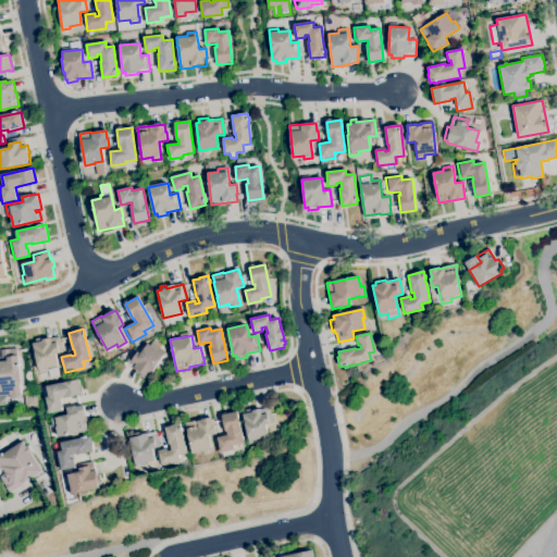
[(40,373),(35,339),(42,338),(42,339),(50,338),(50,343),(59,342),(60,353),(57,353),(59,368),(49,369),(49,372),(40,373)]
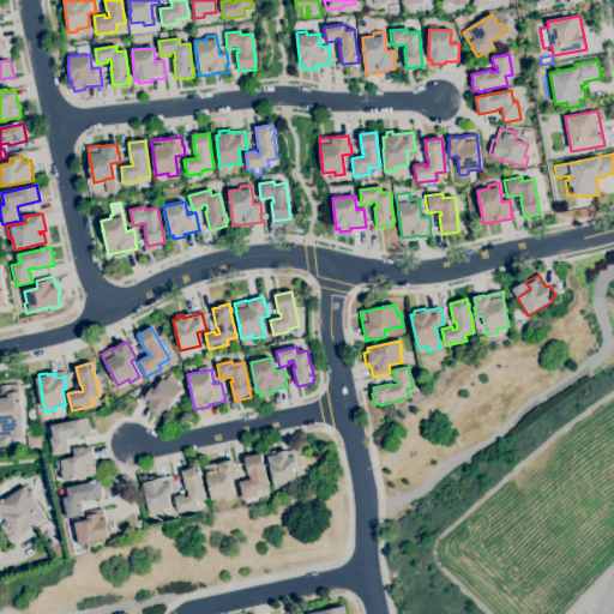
[(163,417),(161,415),(160,417),(150,411),(151,409),(139,399),(149,385),(156,391),(163,379),(181,392),(163,417)]
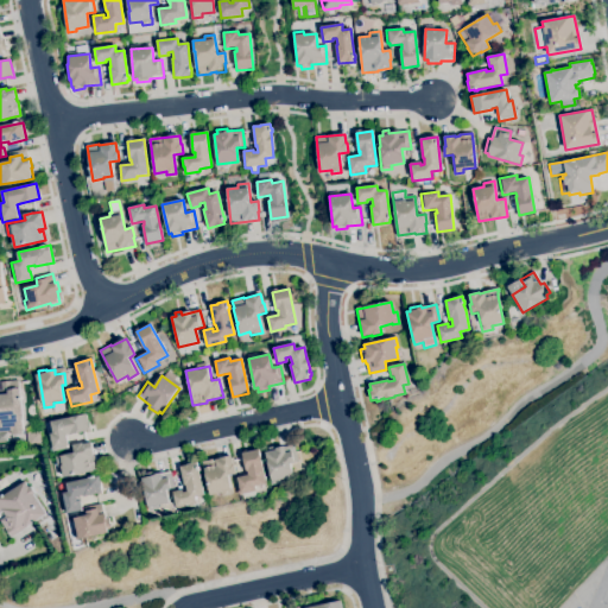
[(0,391),(1,391),(1,382),(20,380),(24,434),(12,435),(12,432),(0,432),(0,391)]
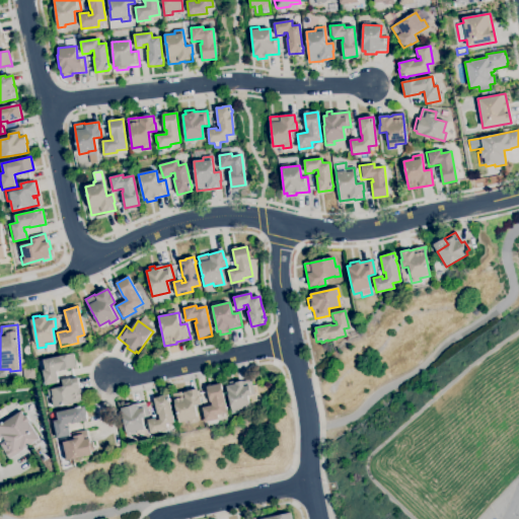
[(46,386),(42,371),(46,370),(44,361),(73,353),(76,367),(61,371),(61,370),(57,371),(60,380),(58,381),(58,382),(46,386)]
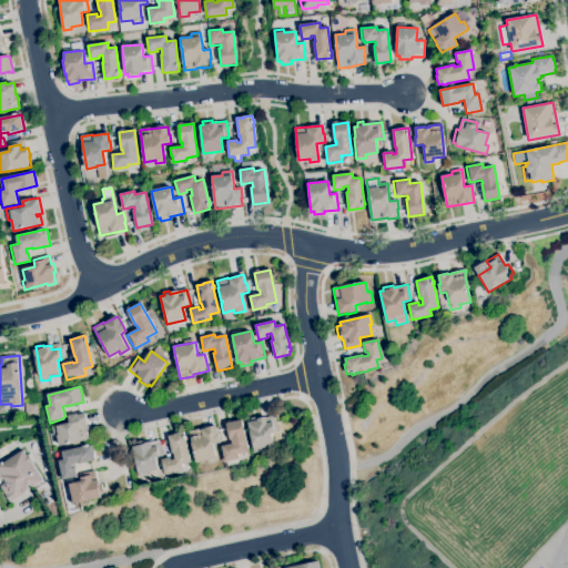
[(60,446),(58,436),(54,436),(53,425),(69,423),(68,415),(78,414),(78,415),(87,413),(91,442),(60,446)]
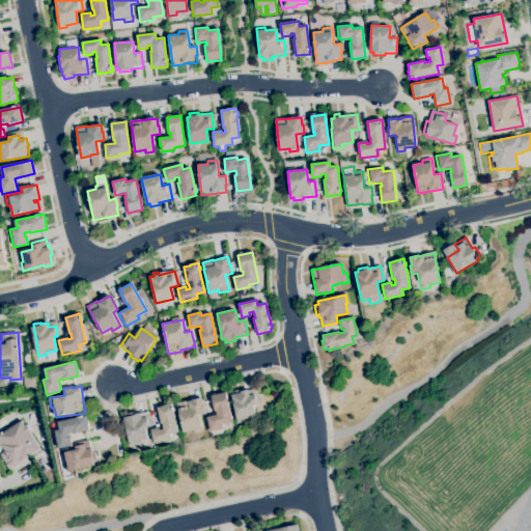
[(238,424),(232,394),(242,392),(241,390),(250,389),(250,391),(256,390),(259,407),(255,408),(257,416),(246,418),(247,422),(238,424)]
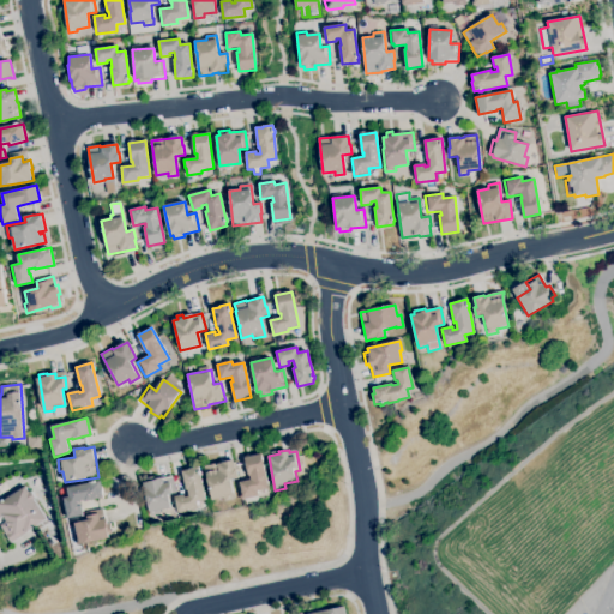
[(241,500),(238,483),(252,480),(251,476),(250,476),(245,457),(263,453),(270,489),(257,492),(258,497),(241,500)]
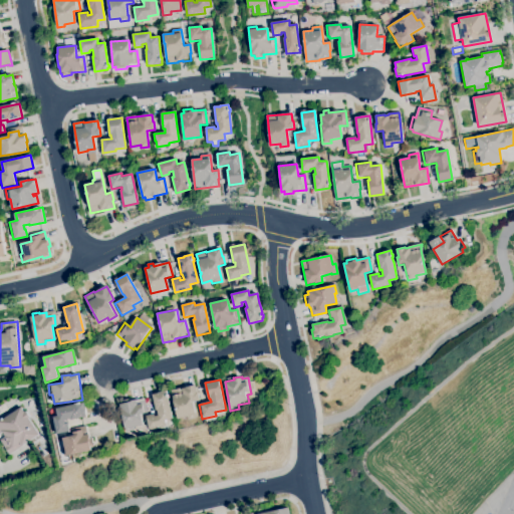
[(188,420),(188,418),(178,420),(174,396),(172,396),(171,390),(180,388),(181,394),(183,394),(181,388),(196,384),(199,401),(194,402),(197,419),(188,420)]
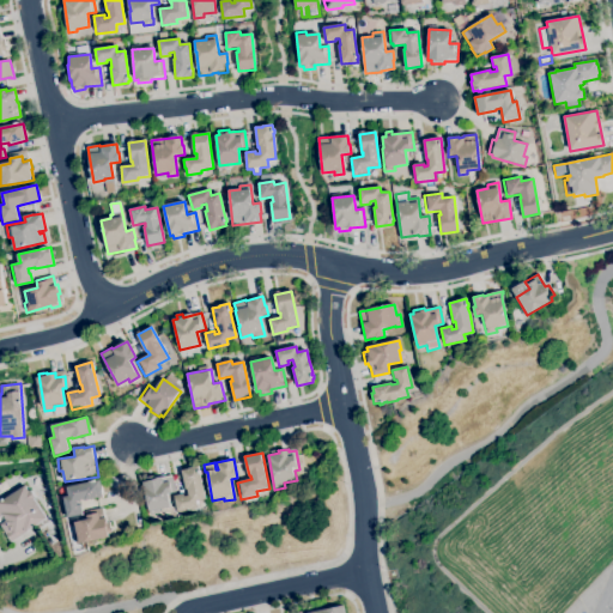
[(178,513),(174,498),(184,495),(184,496),(189,495),(188,489),(186,489),(182,471),(199,466),(207,499),(198,502),(199,509),(178,513)]
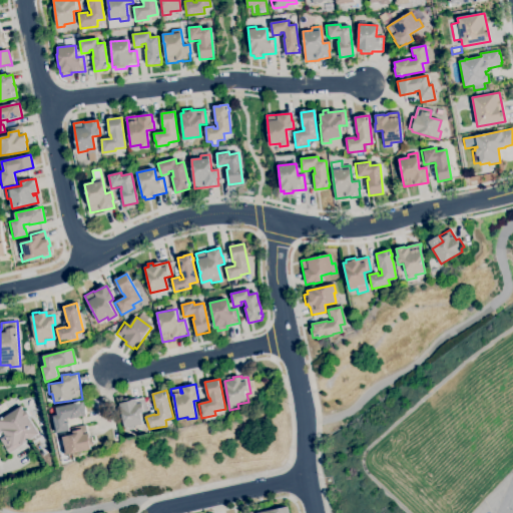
[(125,431),(120,403),(135,400),(136,405),(142,404),(145,417),(142,417),(143,425),(132,428),(133,430),(125,431)]
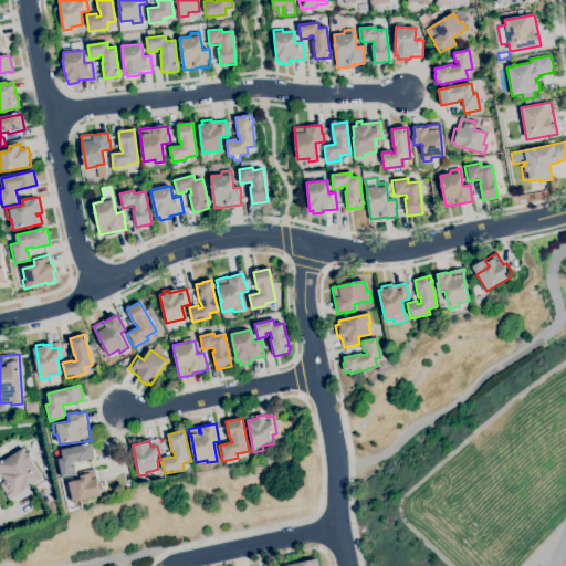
[(62,478),(58,460),(64,458),(63,450),(92,442),(96,459),(80,463),(79,461),(72,463),(73,468),(74,467),(76,474),(62,478)]
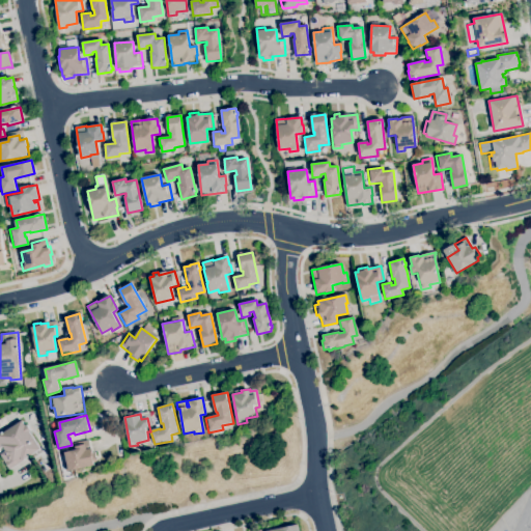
[(9,470),(0,456),(0,454),(3,452),(0,448),(0,435),(21,421),(25,426),(28,424),(32,430),(29,432),(40,449),(9,470)]
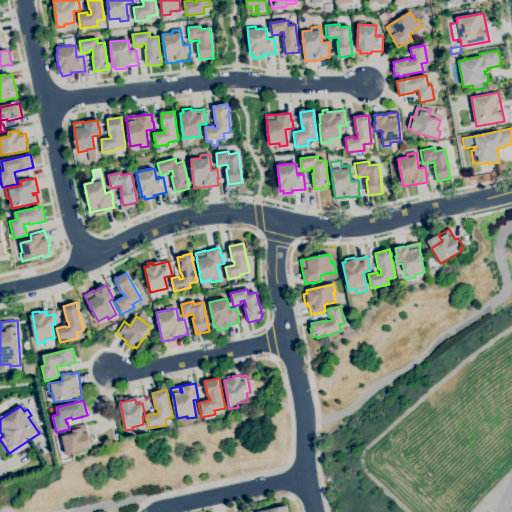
[(64,455),(62,447),(64,446),(62,437),(75,434),(74,428),(85,425),(87,433),(89,433),(93,448),(64,455)]
